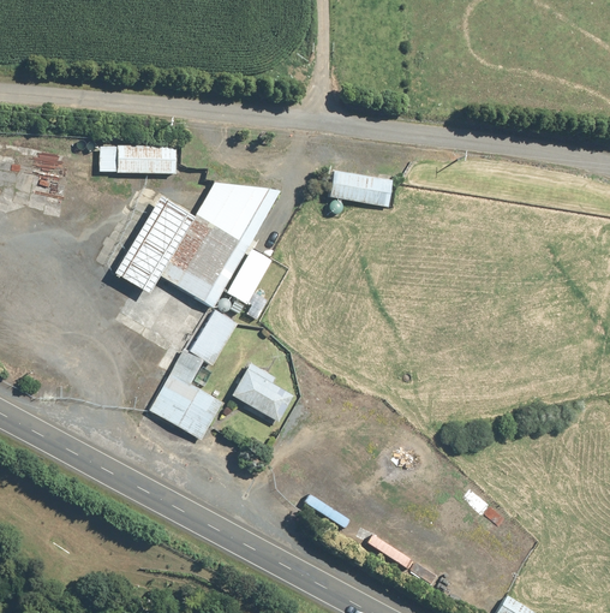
[(100,171),(115,172),(115,173),(178,176),(179,146),(117,143),(117,146),(101,146),(100,171)]
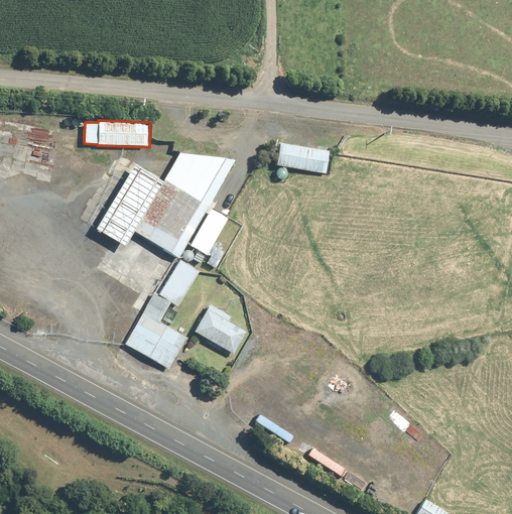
[(332,149),(277,144),(275,166),(330,171),(332,149)]
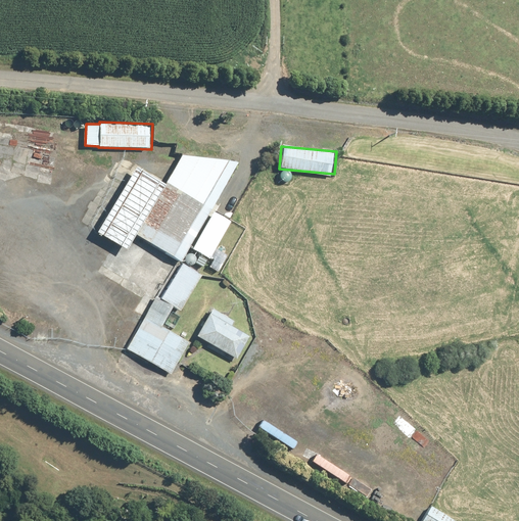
[(126,249),(136,233),(182,261),(242,161),(184,154),(164,186),(135,168),(96,231),(126,249)]
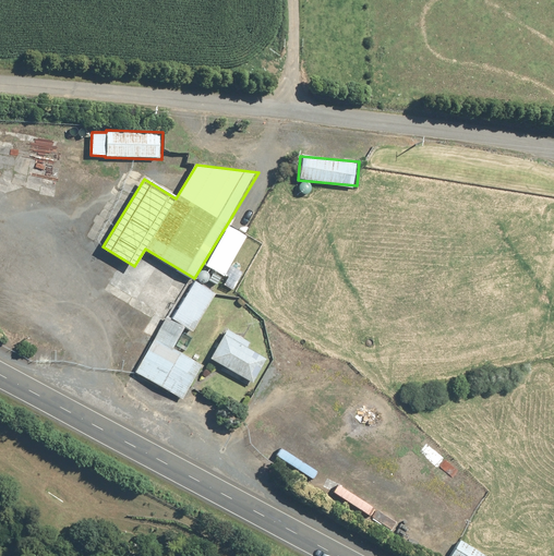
[(229,226),(196,279),(205,283),(207,279),(217,286),(225,273),(230,276),(226,283),(235,289),(245,272),(231,263),(247,237),(229,226)]
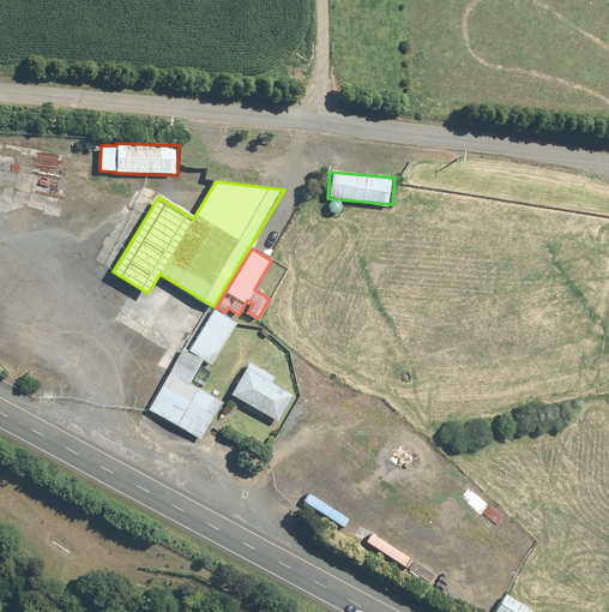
[(236,322),(213,309),(190,351),(212,364),(236,322)]
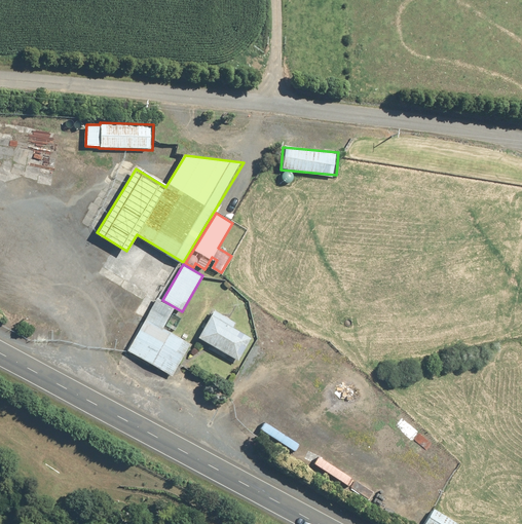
[(164,326),(174,309),(156,299),(127,348),(174,375),(192,342),(164,326)]
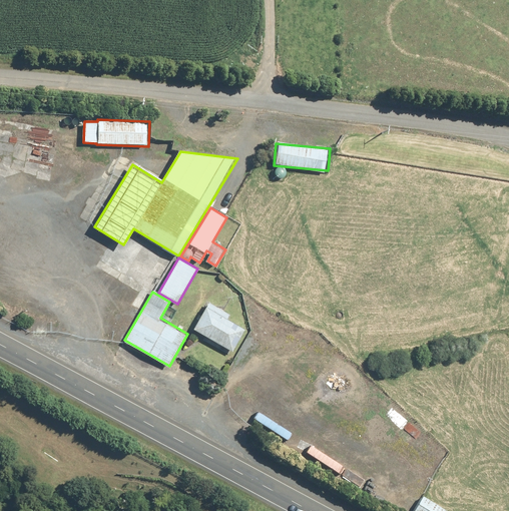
[(230,321),(233,314),(208,301),(192,329),(233,351),(245,329),(230,321)]
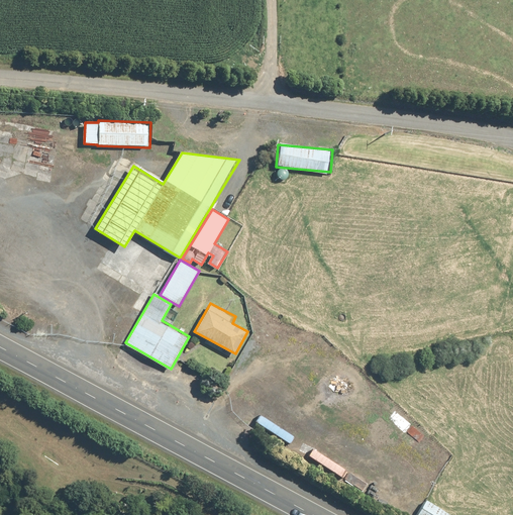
[(453,514),(427,498),(416,514),(453,514)]
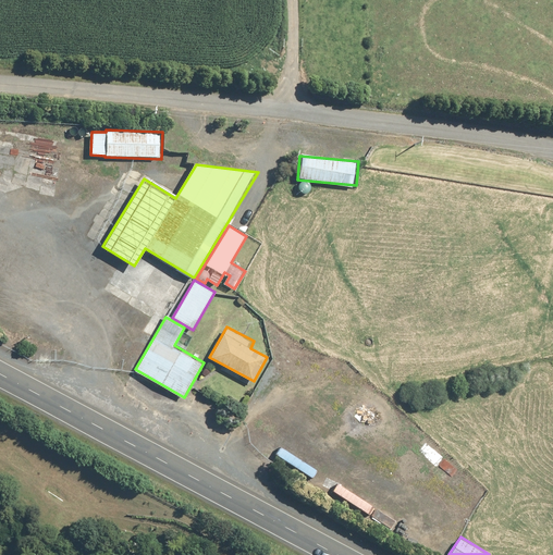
All buildings are outlined.
